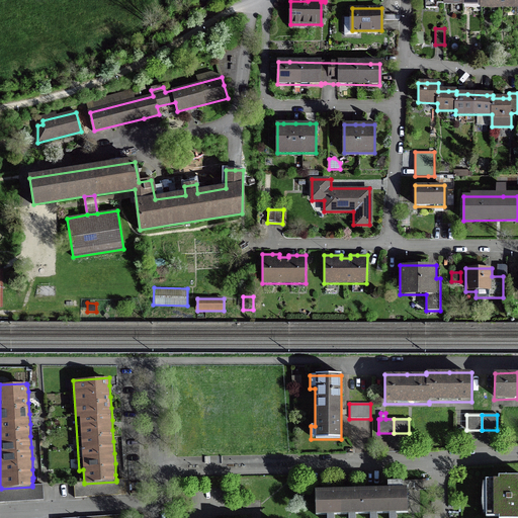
[(498,517),(517,517),(517,477),(498,478),(498,481),(485,481),(486,517),(498,517)]
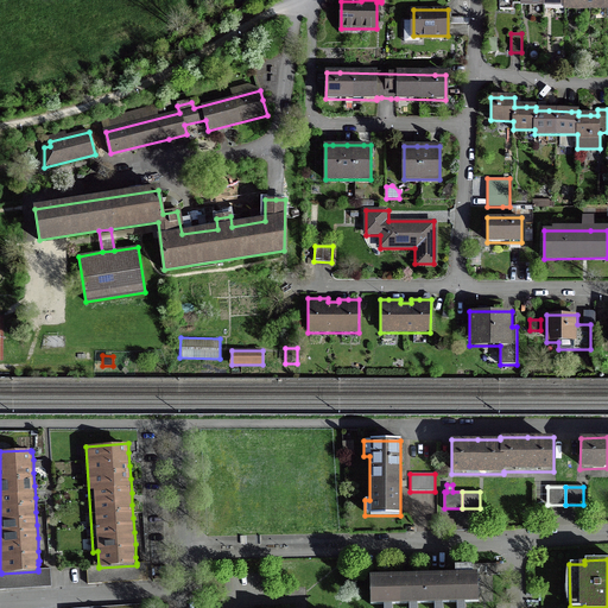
[(480,605),(479,575),(472,575),(472,565),(454,567),(455,575),(369,577),(371,607),(480,605)]
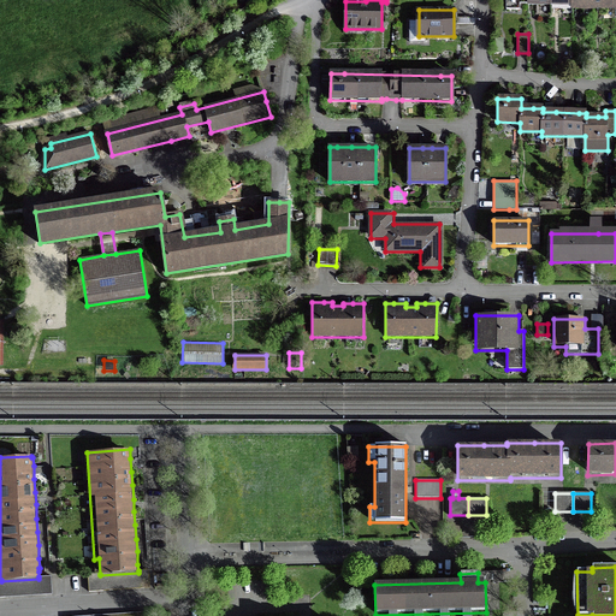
[(88,592),(101,592),(100,575),(100,574),(87,574),(88,592)]
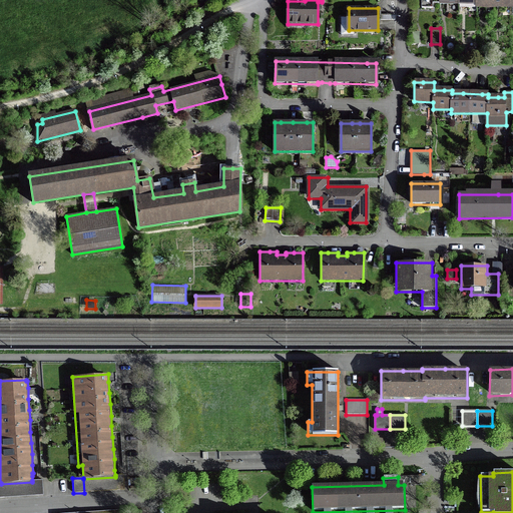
[(32,482),(1,484),(2,498),(44,495),(43,480),(32,480),(32,482)]
